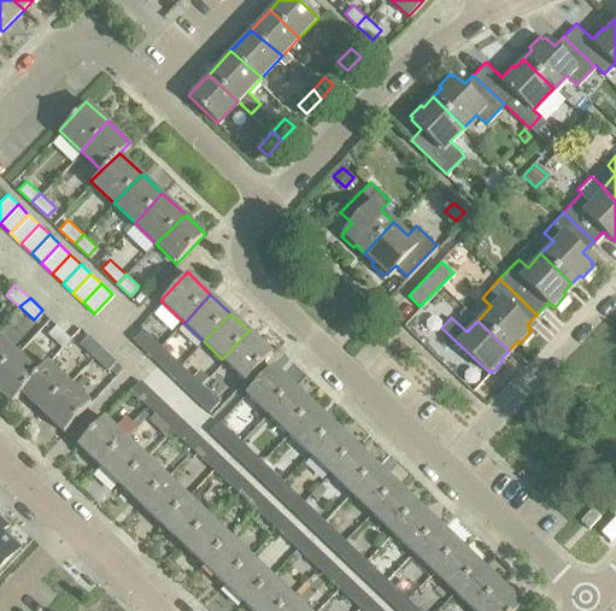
[(47,332),(62,346),(70,336),(56,323),(47,332)]
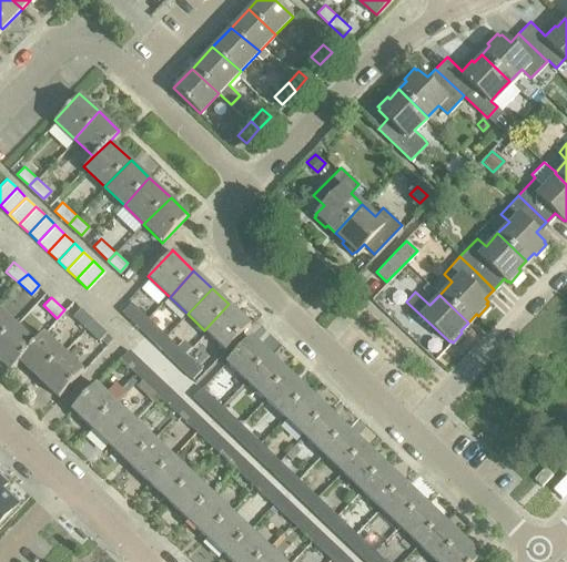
[(122,310),(138,325),(148,316),(131,300),(122,310)]
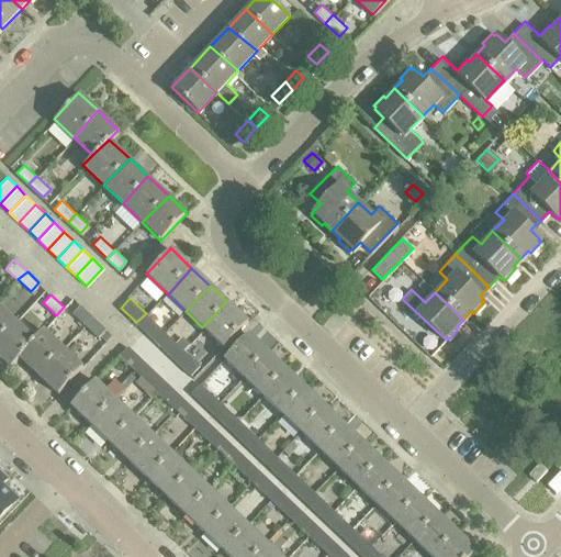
[(226,301),(202,327),(222,346),(246,320),(226,301)]
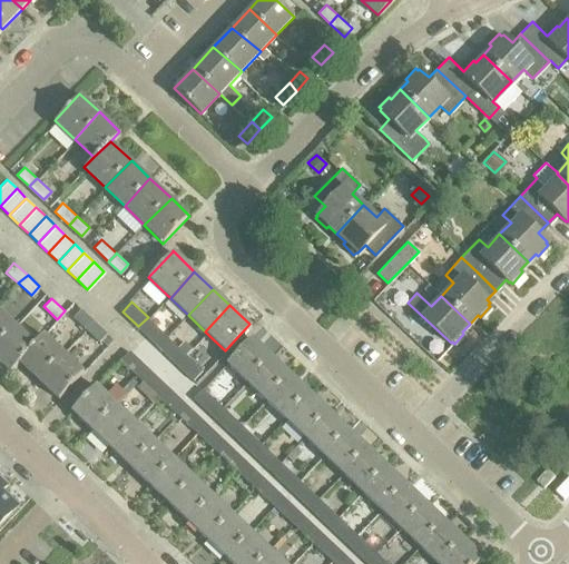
[(72,315),(86,328),(92,318),(80,307),(72,315)]
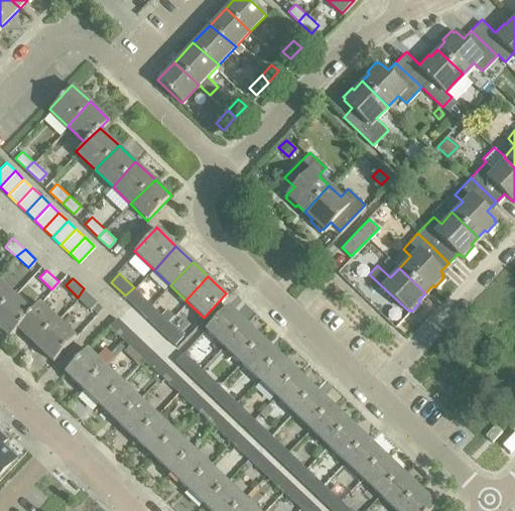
[(0,307),(12,292),(0,281),(0,307)]
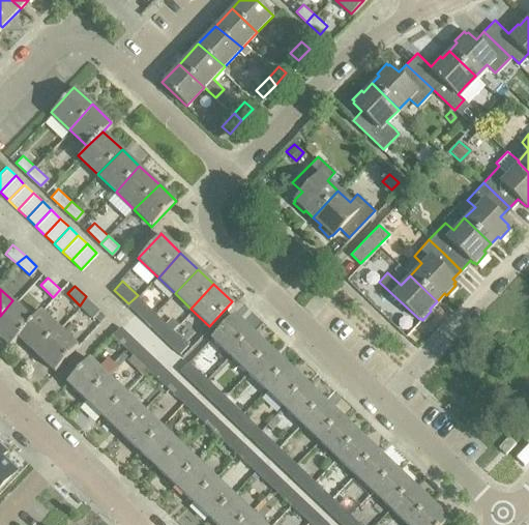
[(145,320),(148,322),(156,313),(138,295),(128,303),(145,320)]
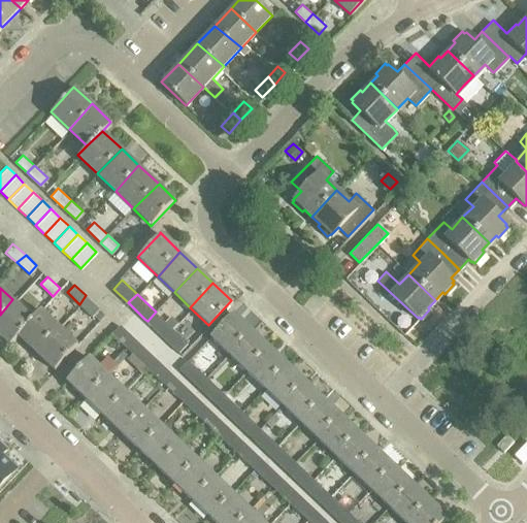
[(86,295),(79,304),(91,316),(99,307),(86,295)]
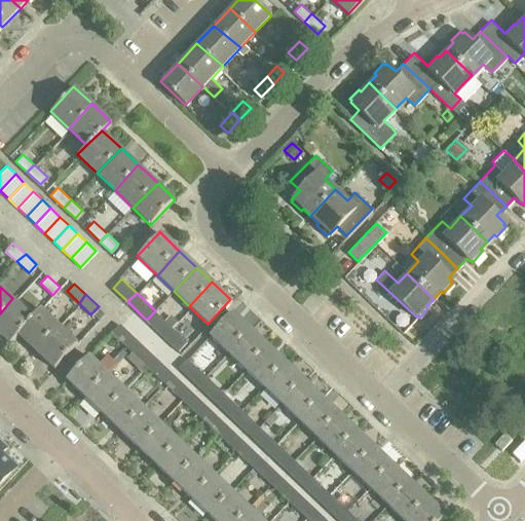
[(0,333),(8,342),(17,333),(31,317),(12,298),(0,313),(0,333)]
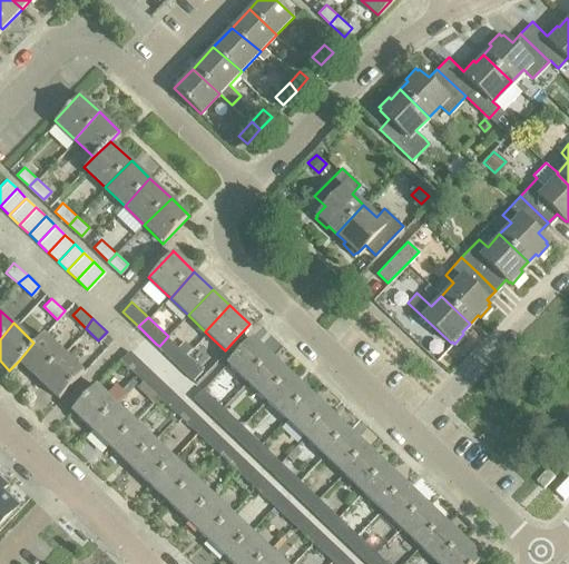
[(19,360),(39,379),(64,352),(42,333),(33,343),(19,360)]
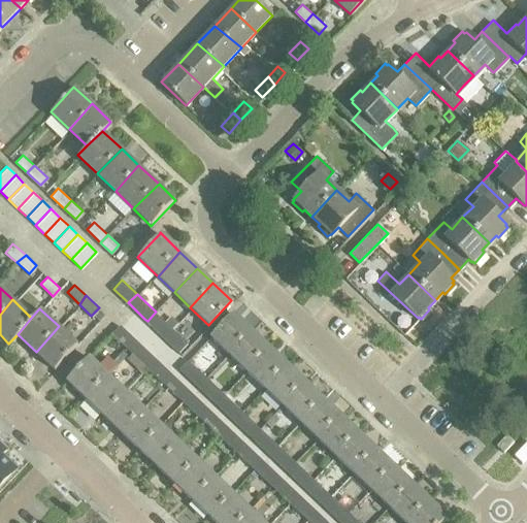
[(208,335),(225,351),(248,326),(232,311),(232,312),(208,335)]
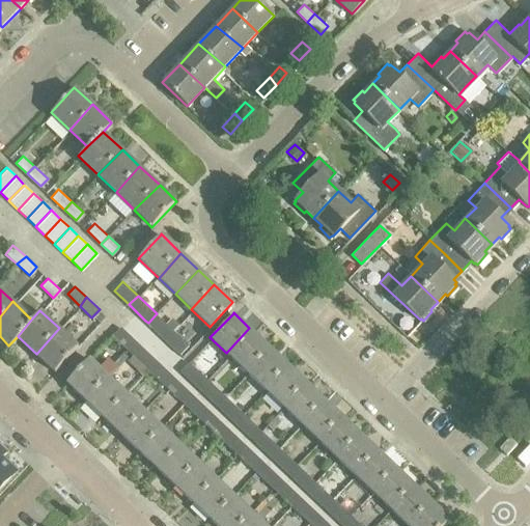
[(159,333),(164,338),(172,329),(157,313),(148,323),(159,333)]
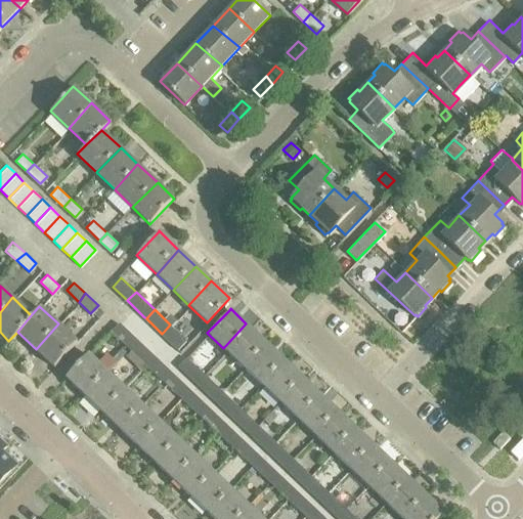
[(123,343),(127,347),(135,337),(132,334),(118,320),(109,330),(123,343)]
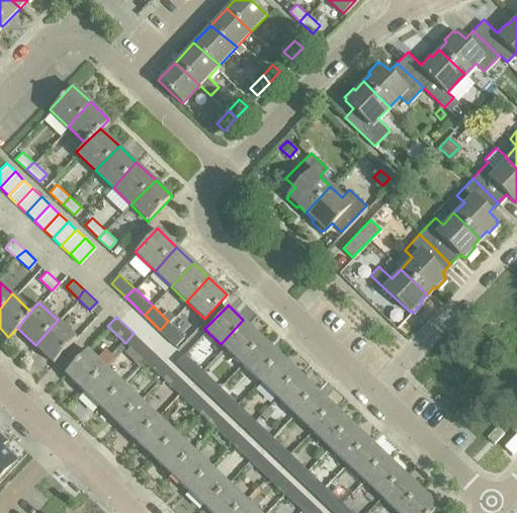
[(58,320),(35,345),(52,361),(75,337),(58,320)]
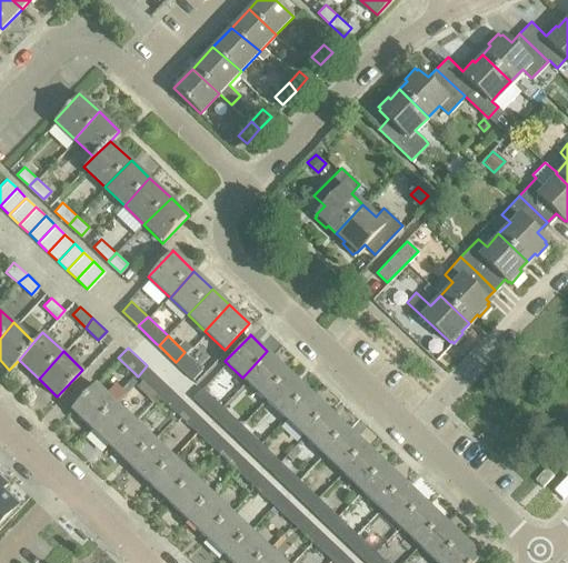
[(242,378),(261,395),(285,368),(267,351),(242,378)]
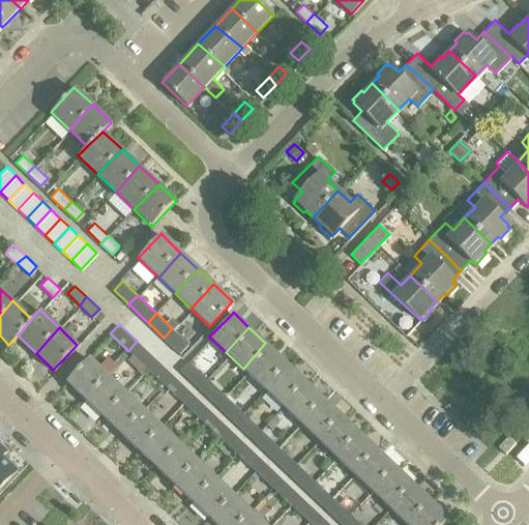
[(172,328),(164,338),(179,352),(188,343),(172,328)]
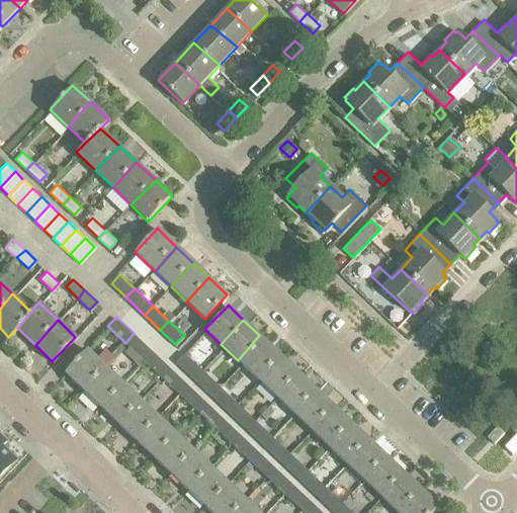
[(125,343),(143,359),(152,350),(141,339),(134,333),(125,343)]
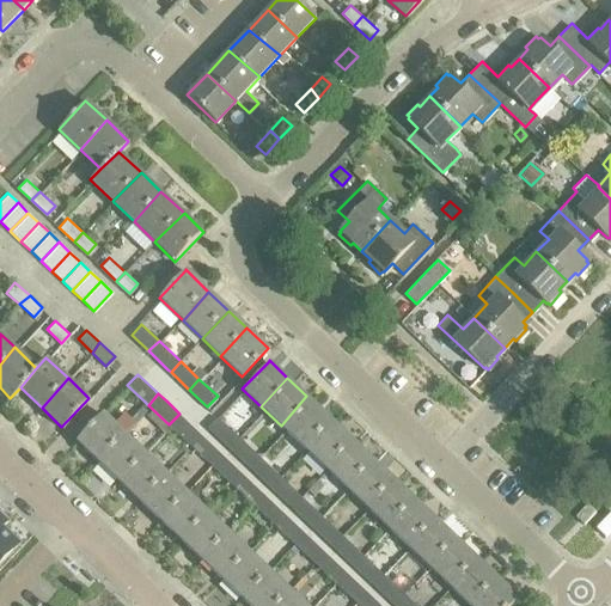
[(281,426),(303,447),(328,417),(306,396),(281,426)]
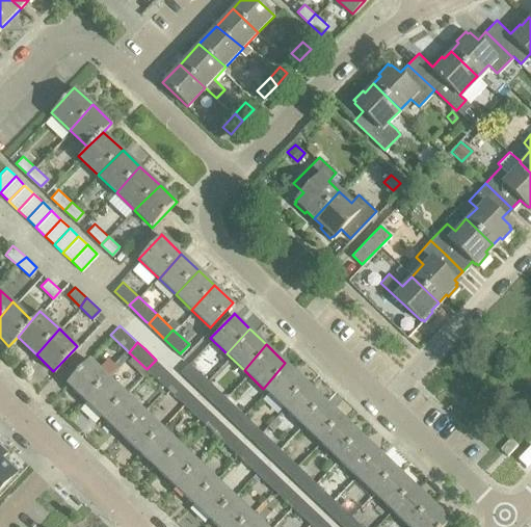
[(67,381),(85,399),(107,375),(89,358),(67,381)]
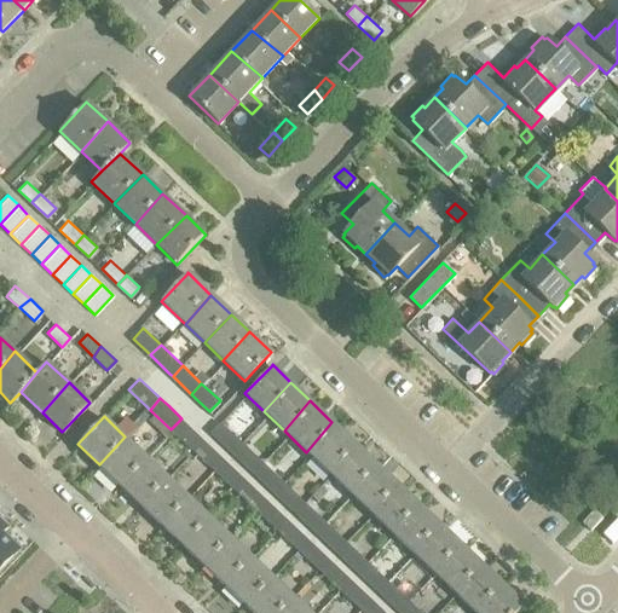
[(171,429),(191,450),(202,438),(182,418),(171,429)]
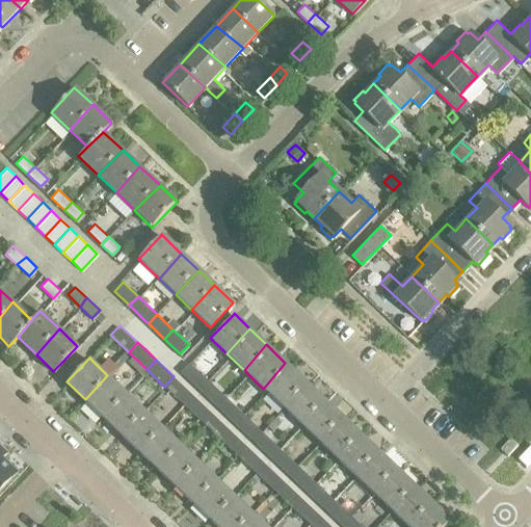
[(180,370),(197,388),(208,377),(189,361),(180,370)]
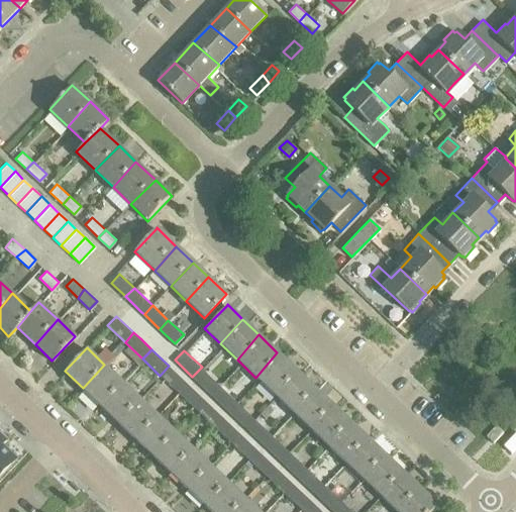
[(199,351),(193,357),(202,367),(208,360),(199,351)]
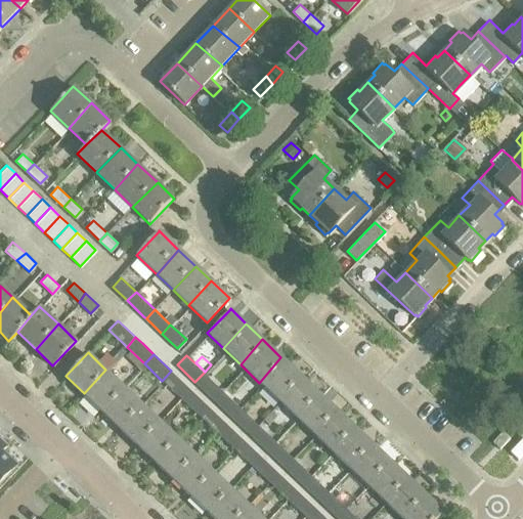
[(259,383),(277,400),(300,375),(280,357),(259,383)]
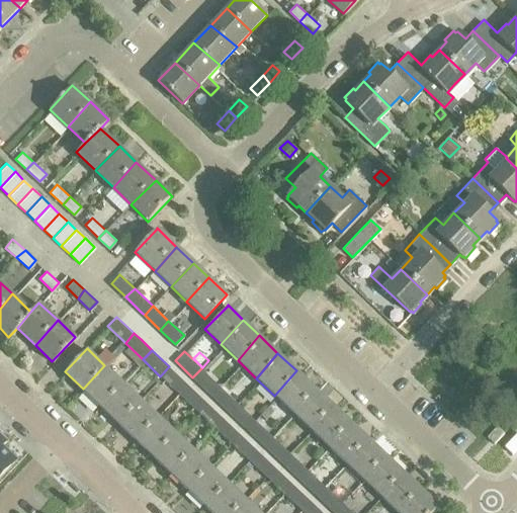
[(83,389),(100,405),(121,381),(104,365),(83,389)]
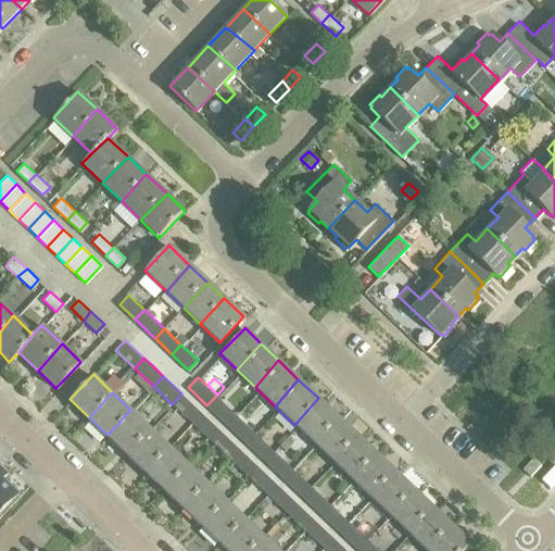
[(172,404),(191,422),(200,412),(181,393),(172,404)]
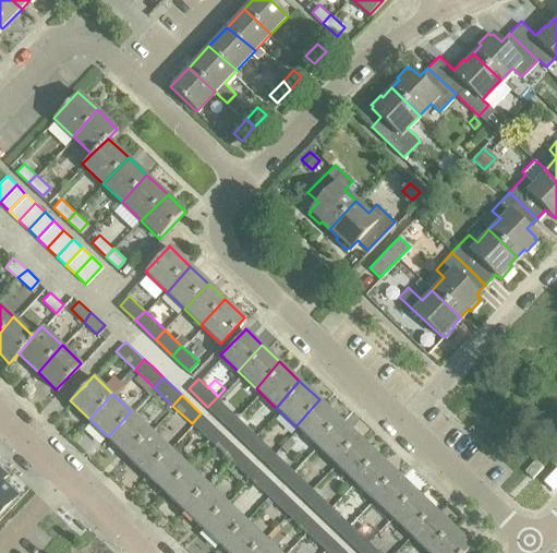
[(207,407),(226,424),(235,413),(218,396),(207,407)]
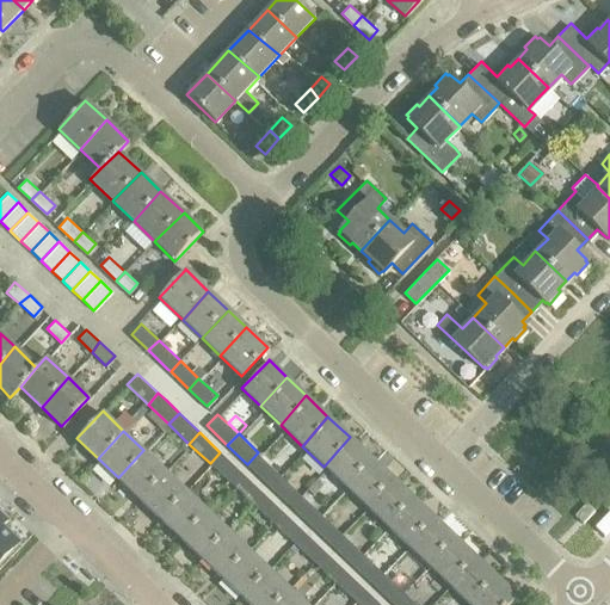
[(324,467),(342,483),(368,455),(350,437),(324,467)]
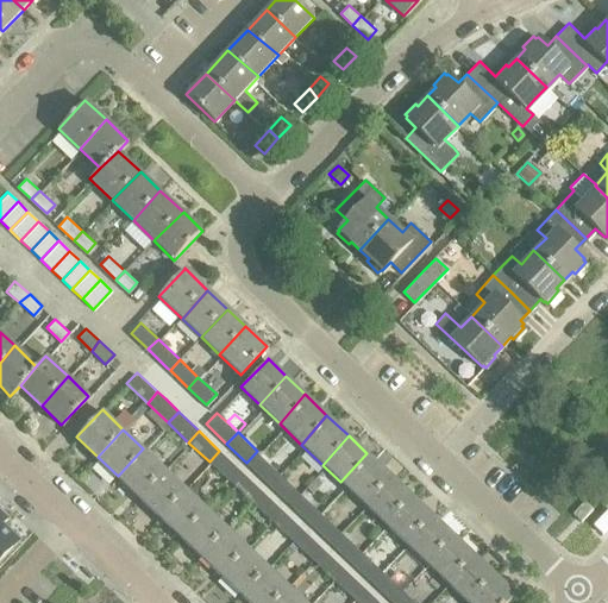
[(118,476),(138,496),(163,469),(143,448),(118,476)]
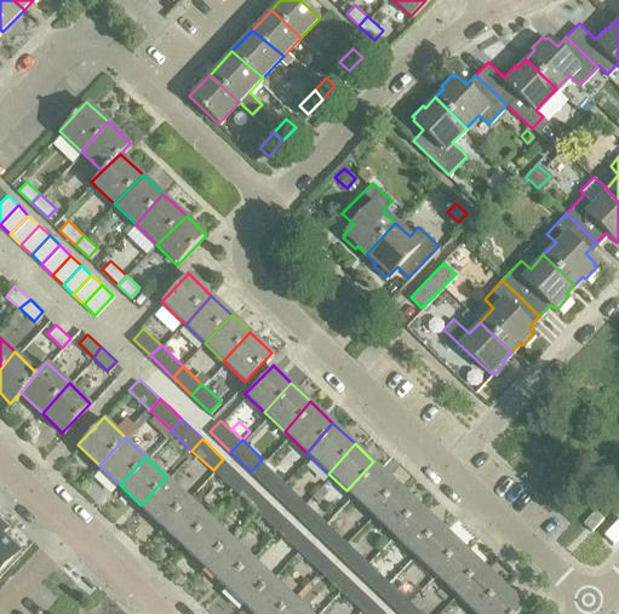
[(213,470),(234,489),(245,478),(223,459),(213,470)]
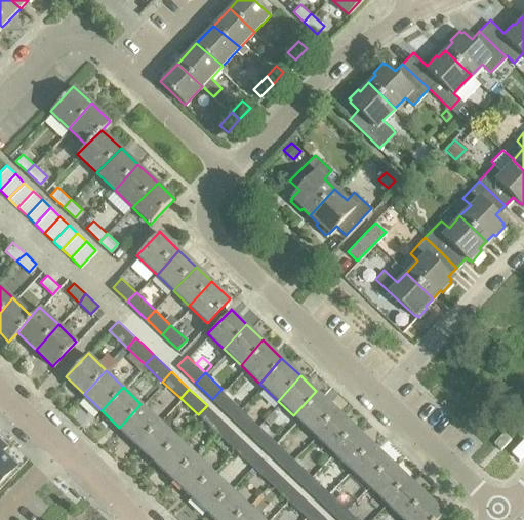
[(212,399),(230,416),(240,406),(222,389),(212,399)]
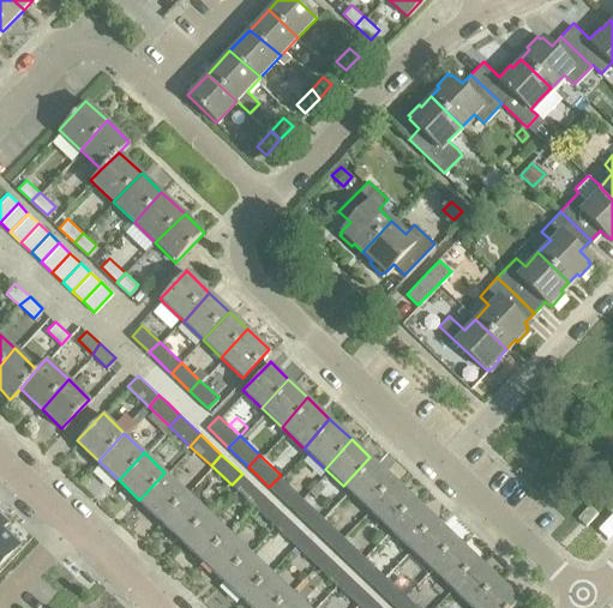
[(343,486),(368,510),(396,482),(370,457),(343,486)]
